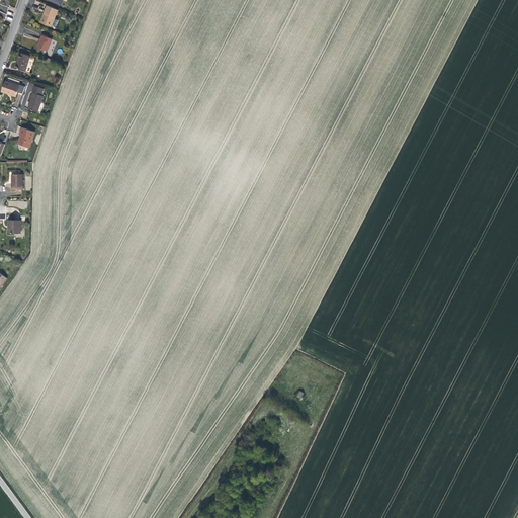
[(51,27),(58,10),(48,5),(44,13),(46,14),(41,23),(51,27)]
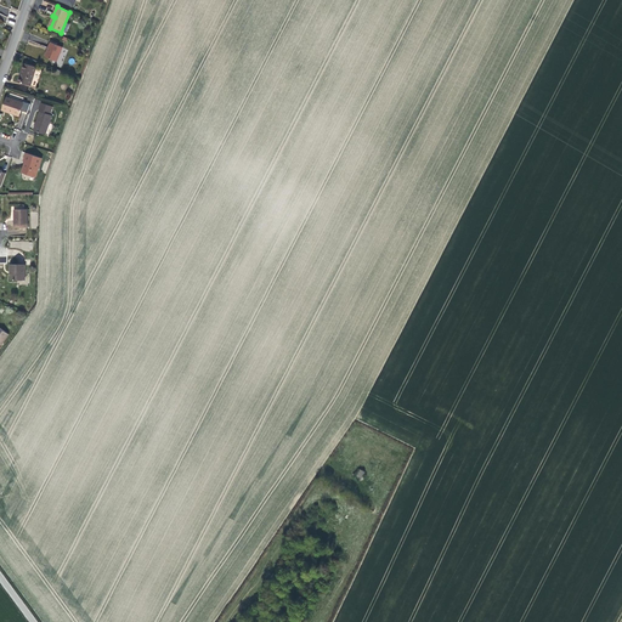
[(56,62),(63,47),(51,43),(47,50),(45,57),(56,62)]
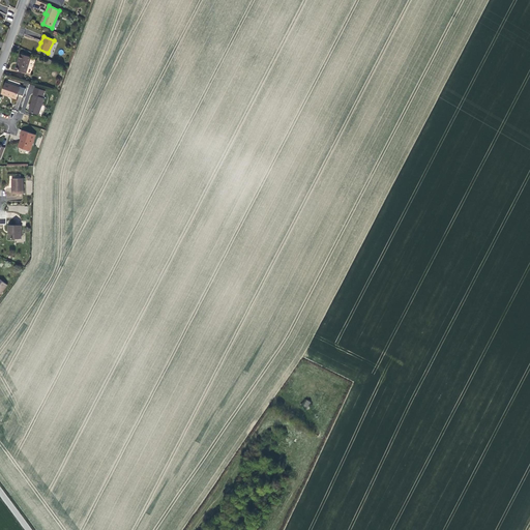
[(26,72),(31,57),(20,54),(17,64),(16,69),(26,72)]
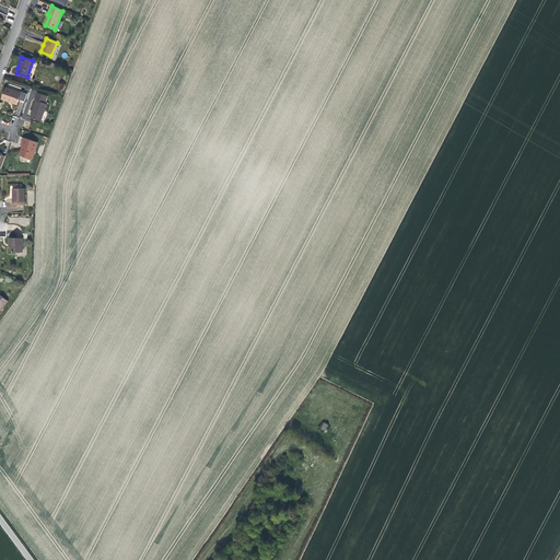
[(18,104),(21,93),(7,88),(2,98),(9,101),(12,102),(12,103),(18,104)]
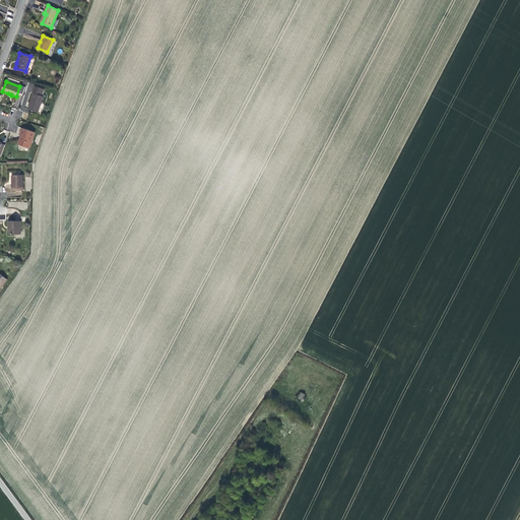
[(38,113),(44,96),(42,95),(44,89),(35,86),(33,92),(34,93),(28,110),(33,111),(38,113)]
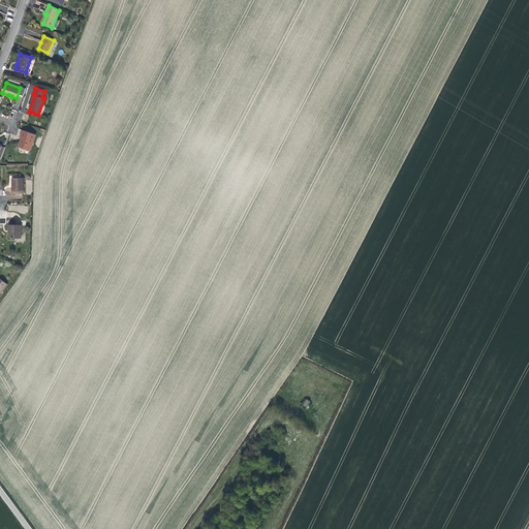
[(30,151),(36,134),(22,130),(20,137),(23,138),(22,141),(22,142),(20,142),(19,147),(30,151)]
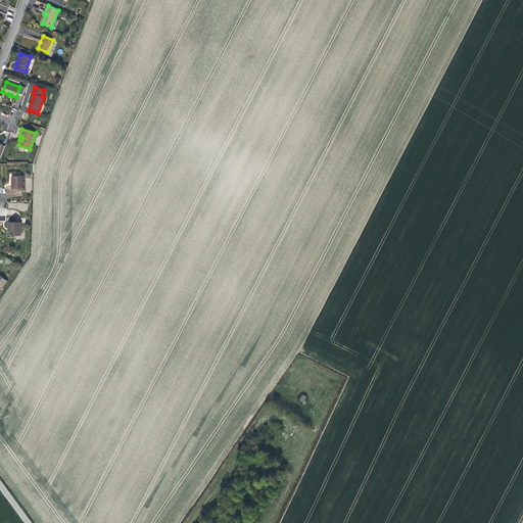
[(24,191),(22,176),(12,176),(12,184),(12,191),(24,191)]
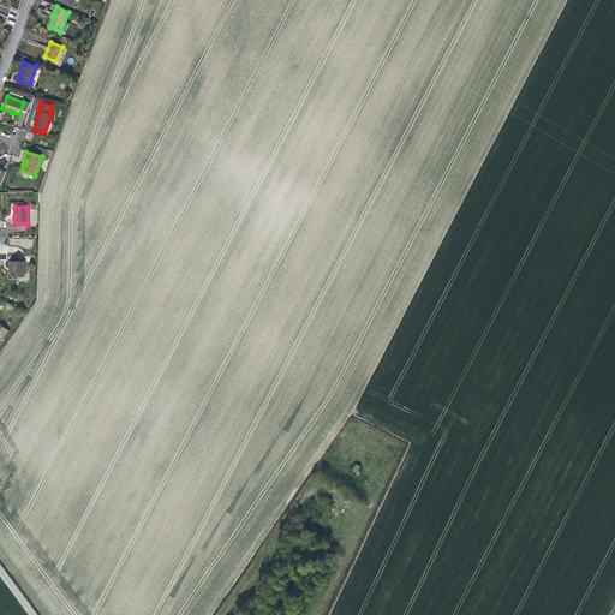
[(24,278),(25,262),(11,262),(10,268),(12,268),(12,270),(11,278),(24,278)]
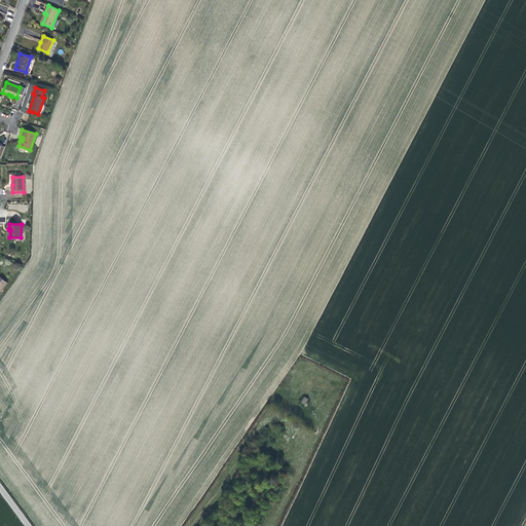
All buildings are outlined.
